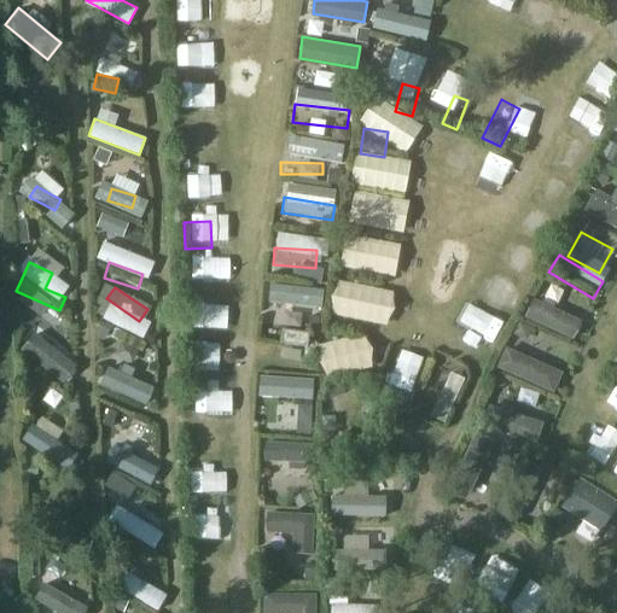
[(329,308),(321,333),(335,337),(341,311),(329,308)]
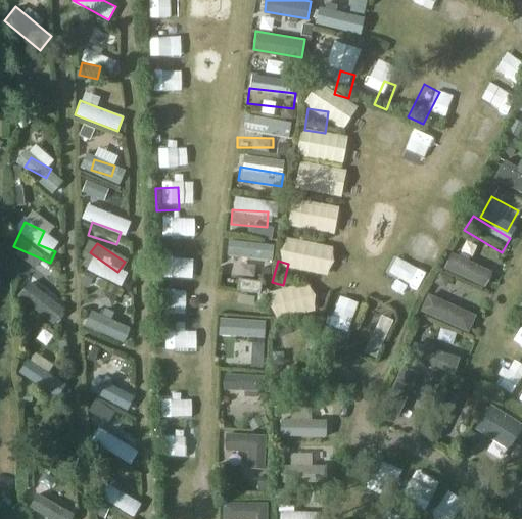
[(89,269),(83,282),(119,297),(125,284),(89,269)]
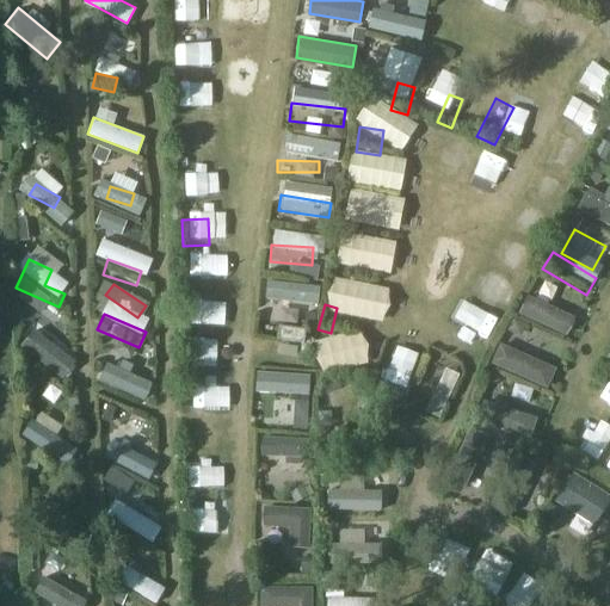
[(303,340),(305,328),(279,325),(278,336),(303,340)]
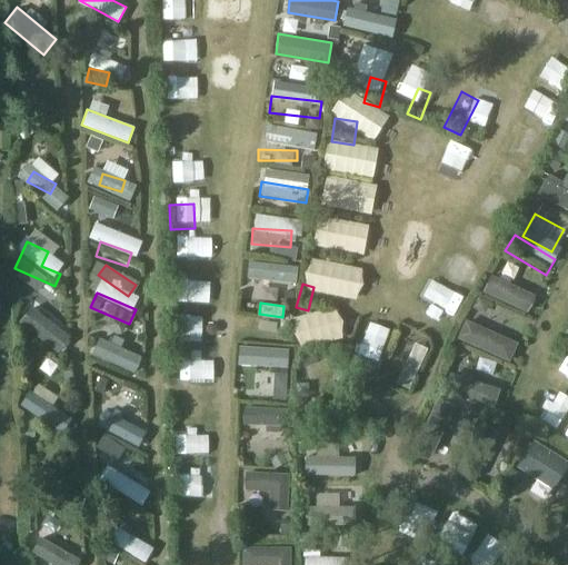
[(32,306),(20,320),(58,350),(70,336),(32,306)]
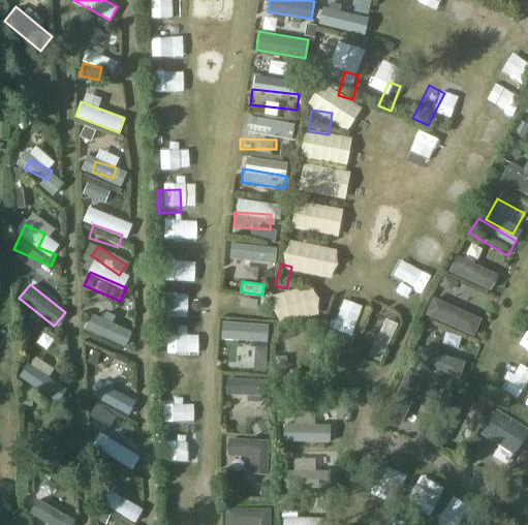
[(434,297),(426,312),(474,334),(482,317),(434,297)]
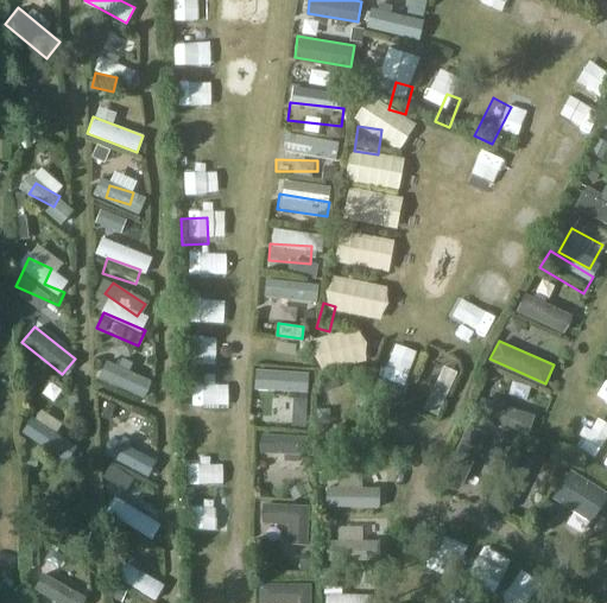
[(340,381),(341,353),(317,351),(315,380),(340,381)]
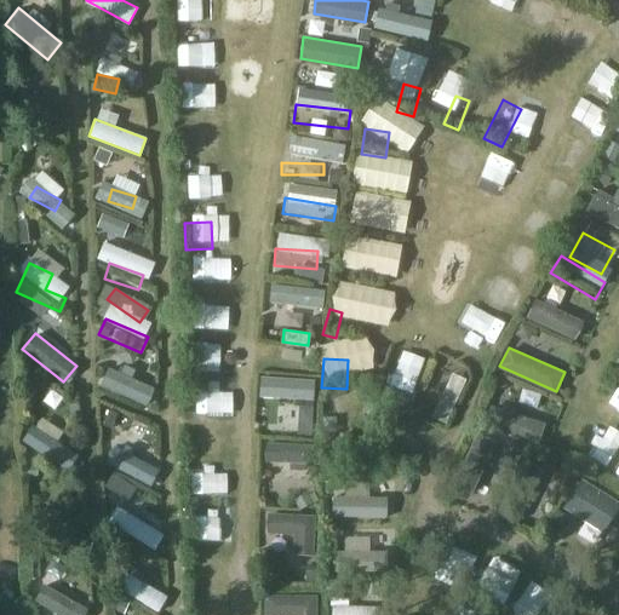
[(132,377),(136,369),(124,365),(120,372),(109,367),(101,384),(147,403),(154,386),(132,377)]
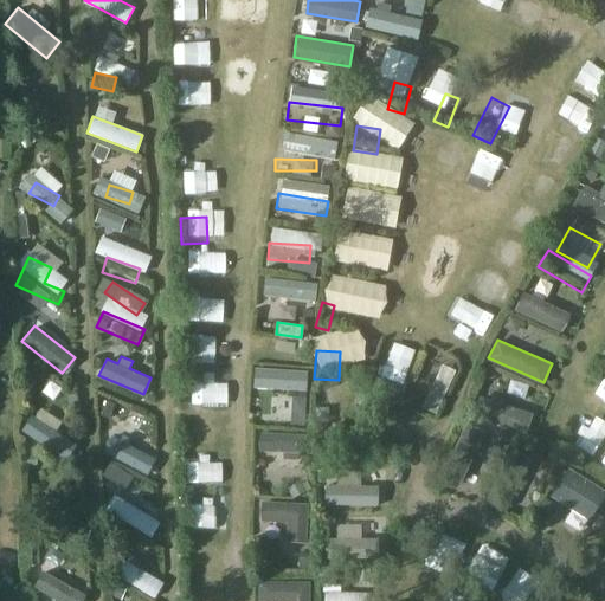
[(309,386),(310,370),(272,367),(270,381),(278,382),(277,389),(293,392),(294,385),(309,386)]
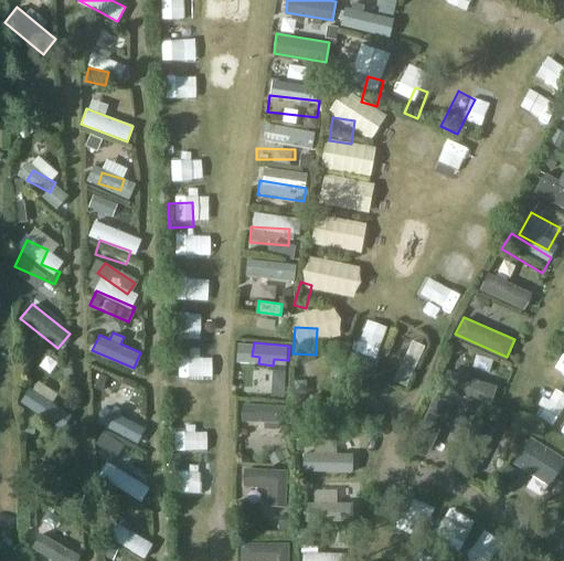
[(350,369),(370,374),(376,351),(355,347),(350,369)]
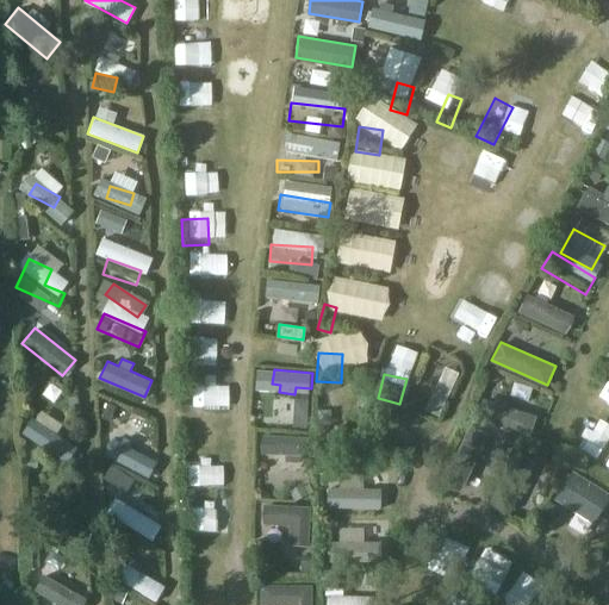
[(432,418),(440,398),(423,392),(416,412),(432,418)]
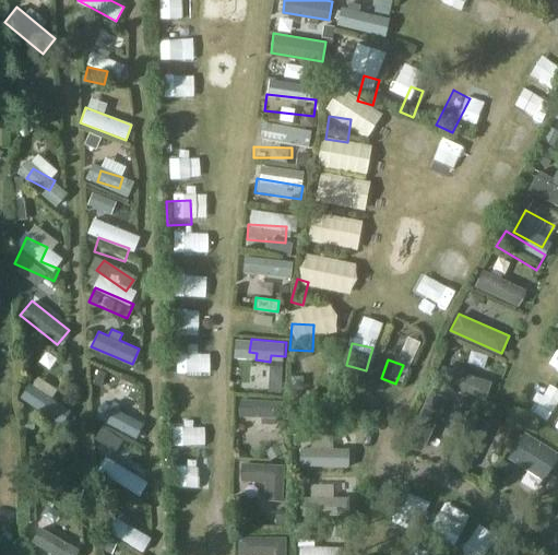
[(486,399),(491,381),(442,365),(437,382),(486,399)]
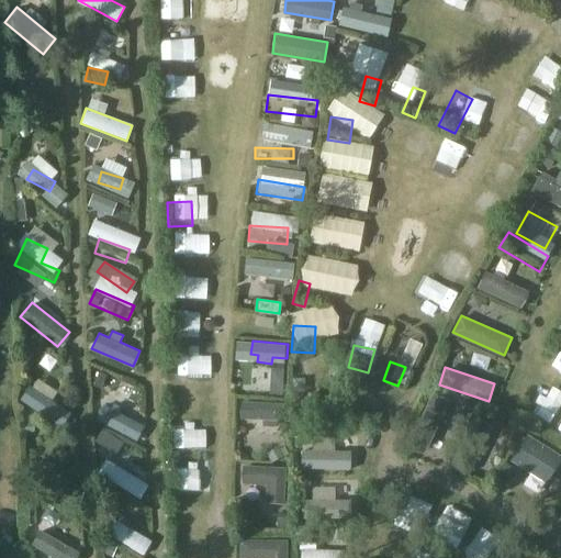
[(31,390),(18,413),(59,437),(66,425),(46,413),(53,403),(31,390)]
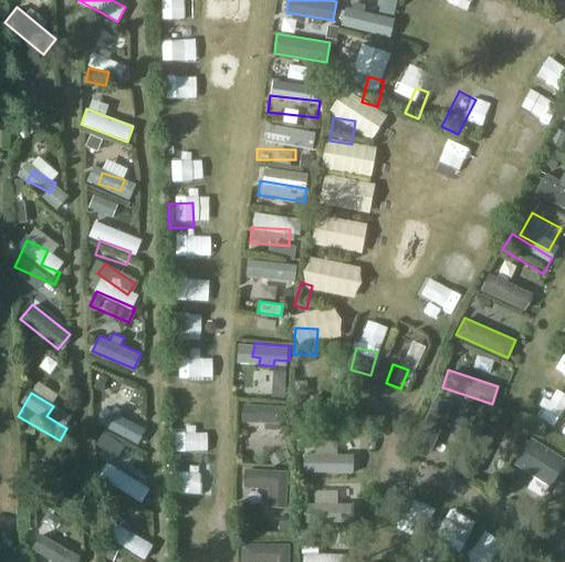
[(431,450),(452,403),(436,395),(414,441),(431,450)]
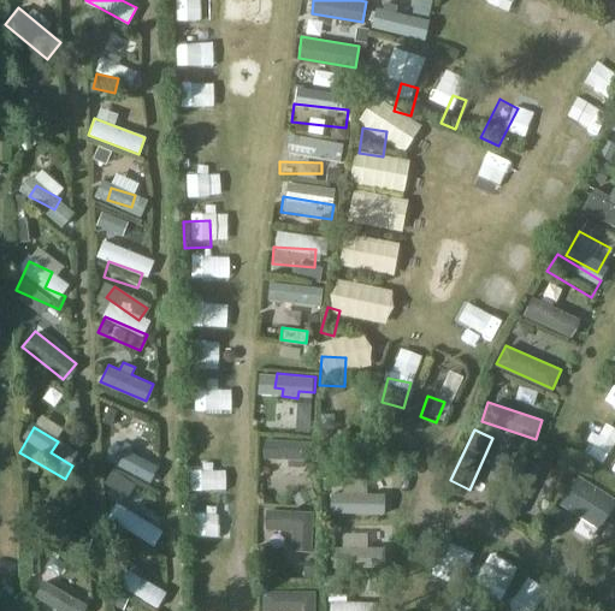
[(520,455),(496,506),(516,515),(540,464),(520,455)]
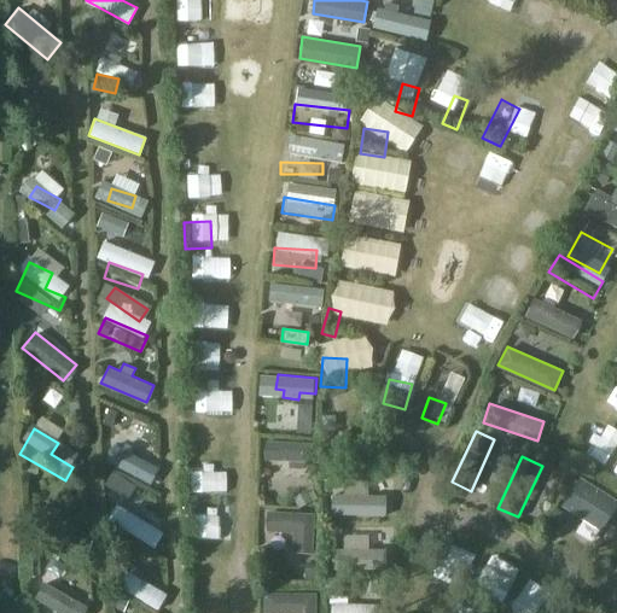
[(103,477),(147,494),(152,478),(109,461),(103,477)]
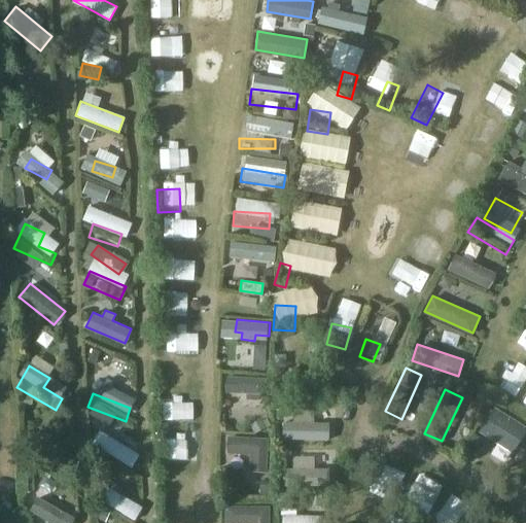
[(512,451),(520,439),(487,419),(480,431),(512,451)]
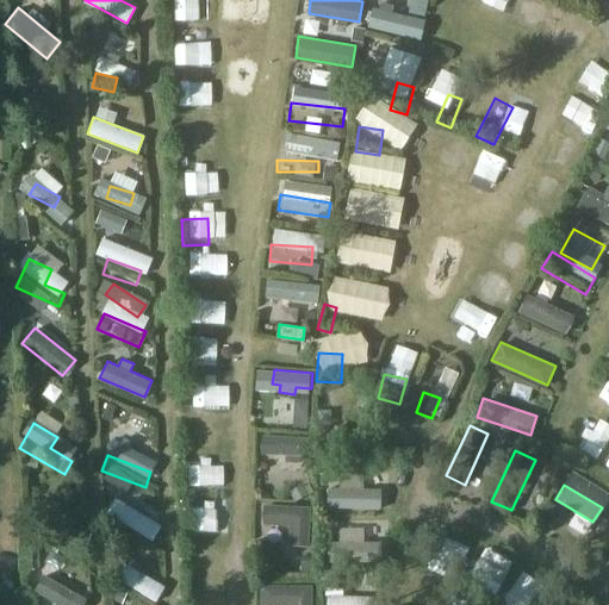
[(115,499),(105,513),(151,542),(161,526),(115,499)]
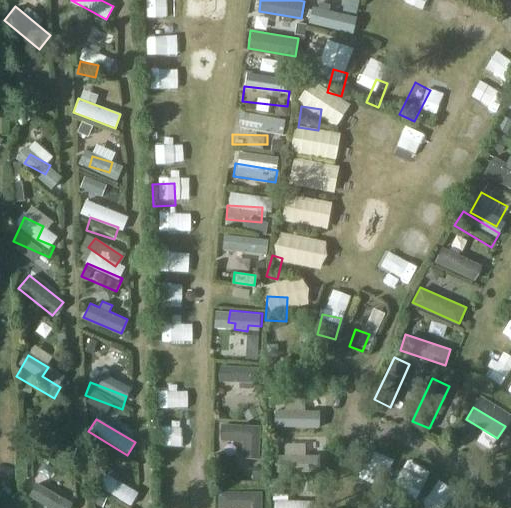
[(259,457),(260,424),(222,422),(221,439),(243,440),(242,457),(259,457)]
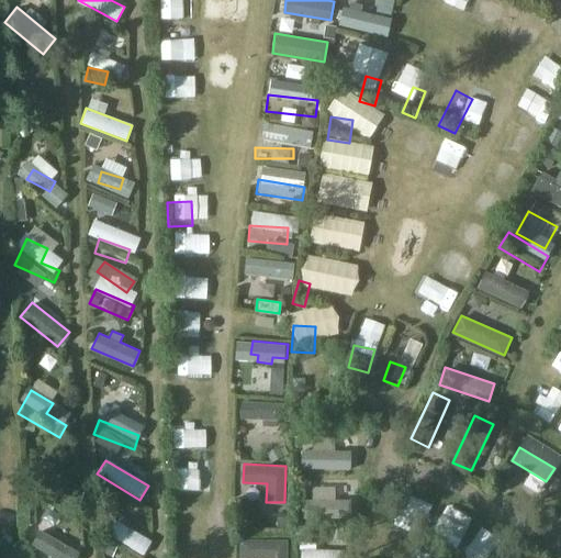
[(174,484),(175,504),(186,503),(183,483),(174,484)]
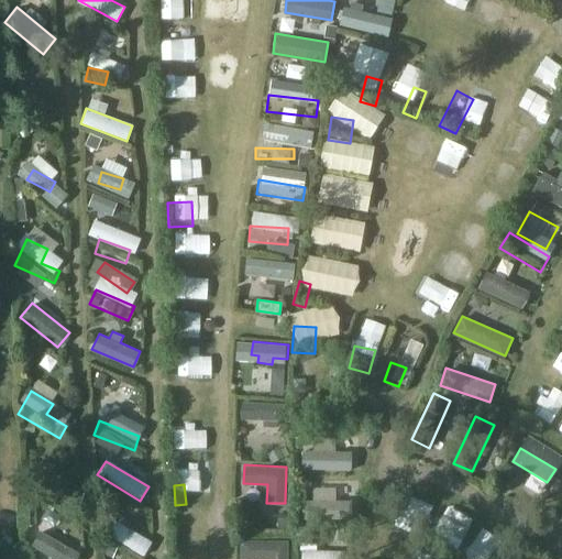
[(103,532),(97,546),(124,558),(142,558),(146,551),(103,532)]
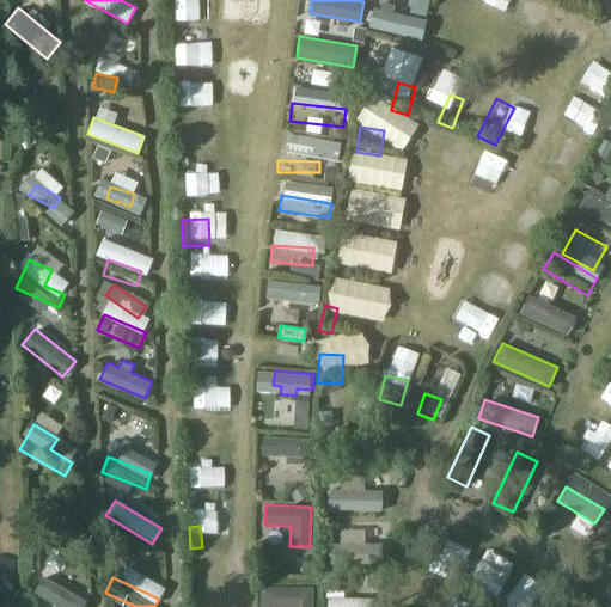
[(494,606),(517,606),(526,589),(508,580),(494,606)]
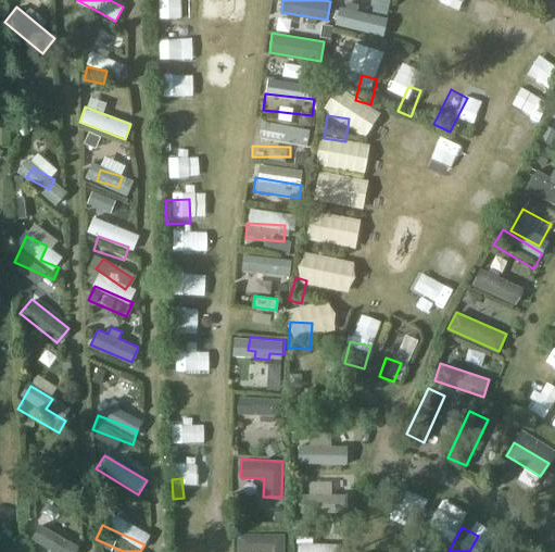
[(238,532),(238,551),(265,551),(284,551),(285,534),(238,532)]
